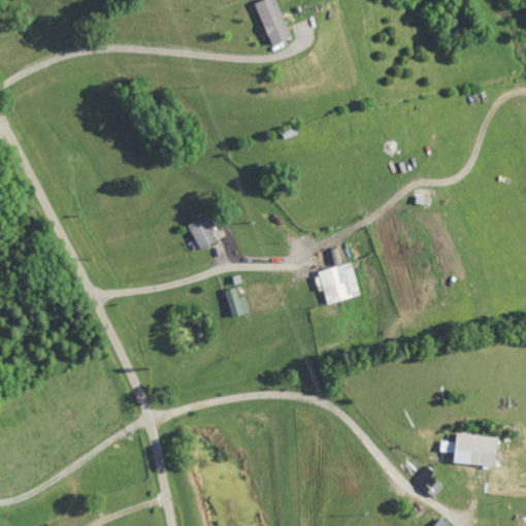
[(260,0),(254,3),(271,44),(291,36),(275,0),(260,0)]
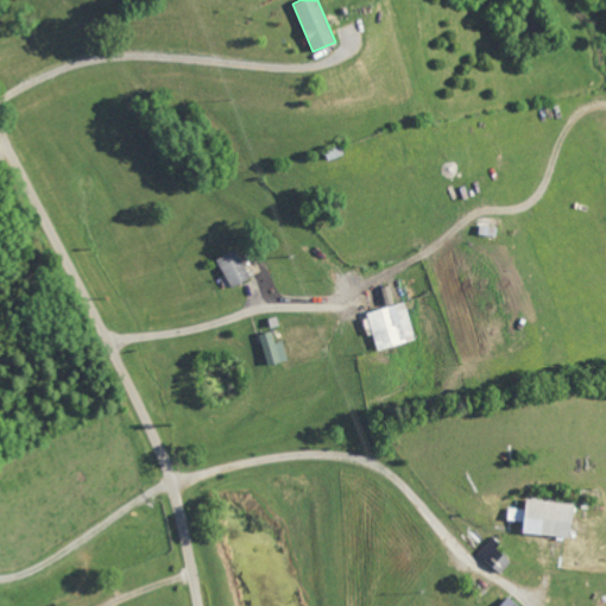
[(216,258),(231,286),(250,278),(235,248),(216,258)]
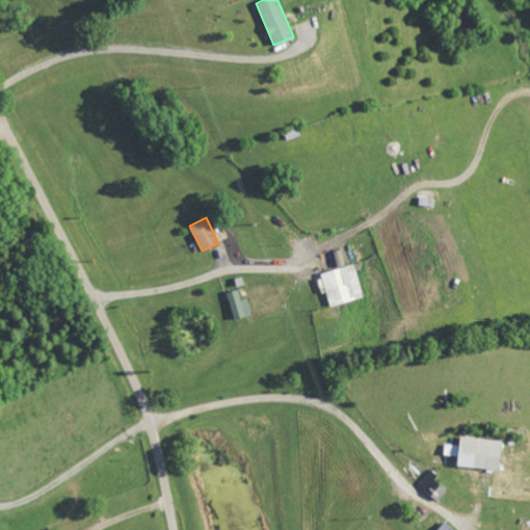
[(363,297),(354,264),(321,272),(329,306),(363,297)]
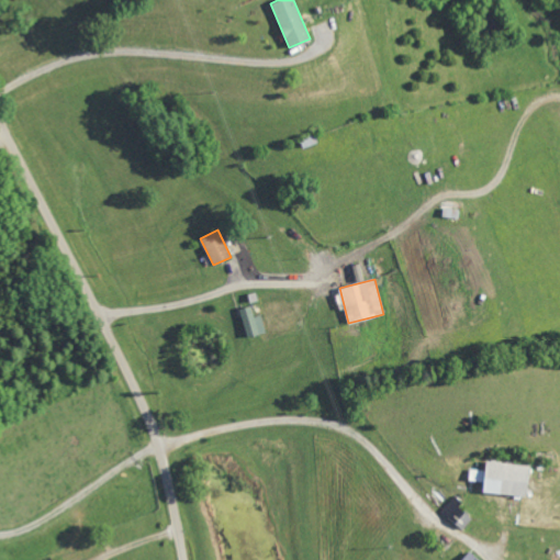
[(246,336),(257,334),(252,305),(241,308),(246,336)]
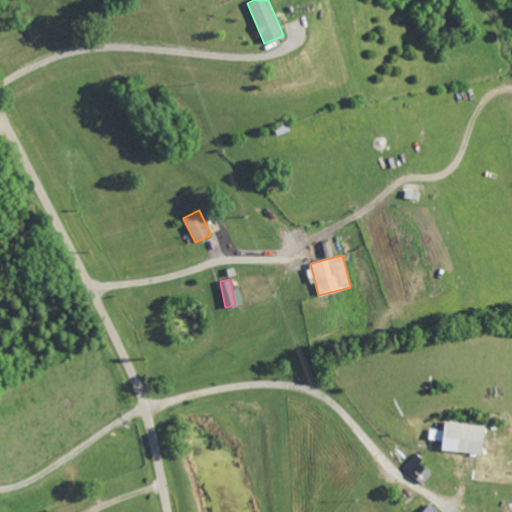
[(484,426),(445,421),(444,430),(429,428),(428,439),(443,441),(441,450),(481,454),(484,426)]
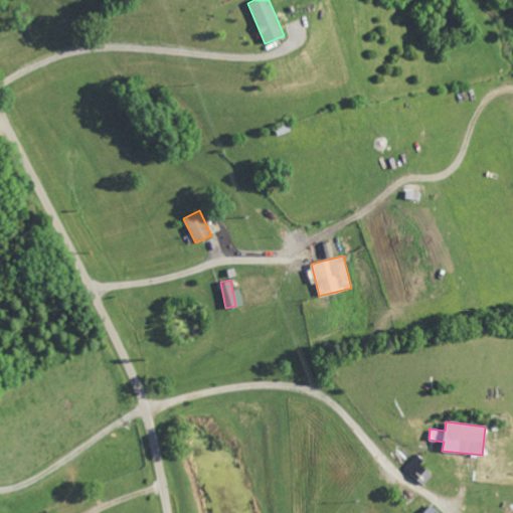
[(403,469),(422,484),(430,475),(417,466),(422,459),(415,454),(403,469)]
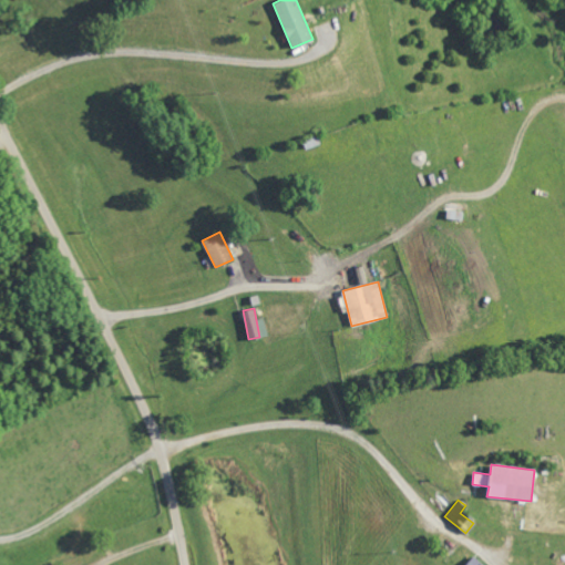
All buildings are outlined.
